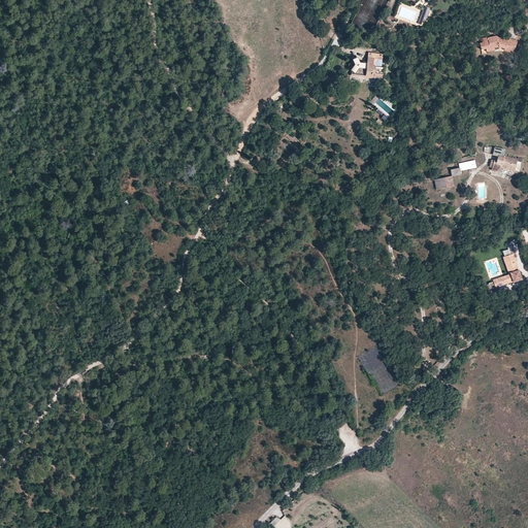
[(429,11),(430,7),(426,6),(423,9),(422,14),(425,15),(423,21),(425,22),(425,20),(427,20),(429,11)]
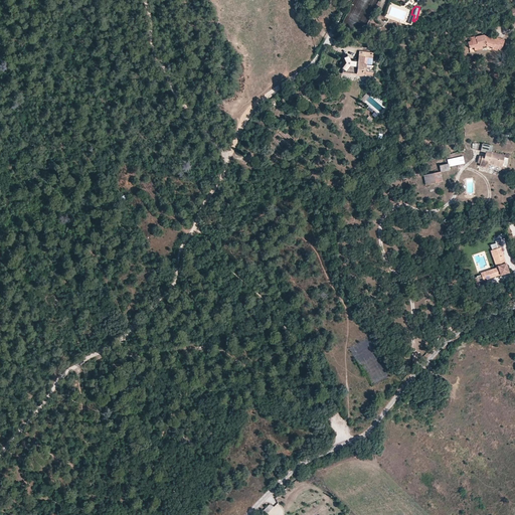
[(470,41),(468,42),(469,48),(473,47),(478,46),(478,47),(482,46),(487,45),(492,47),(492,48),(497,50),(497,49),(501,50),(505,40),(496,37),(496,39),(484,35),(476,37),(475,36),(469,37),(470,41)]
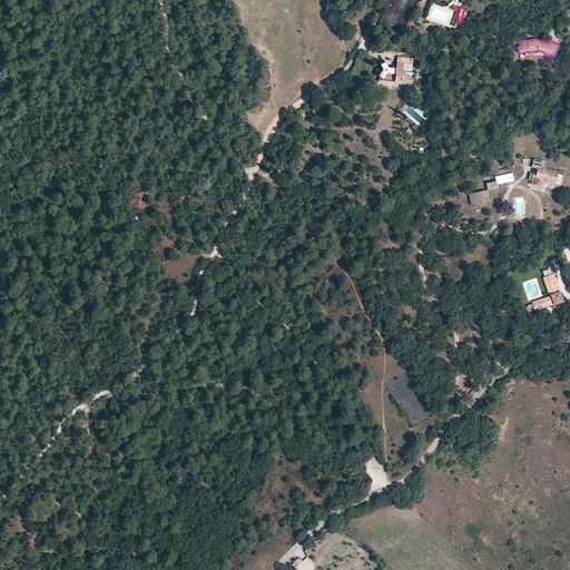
[(381,69),(376,69),(376,75),(379,75),(377,76),(380,77),(379,81),(389,82),(389,81),(401,82),(402,78),(408,79),(406,84),(413,84),(414,76),(414,74),(414,72),(412,72),(403,71),(404,64),(413,65),(413,59),(397,57),(396,68),(394,68),(394,72),(390,72),(391,67),(389,67),(386,61),(380,64),(381,66),(381,69)]
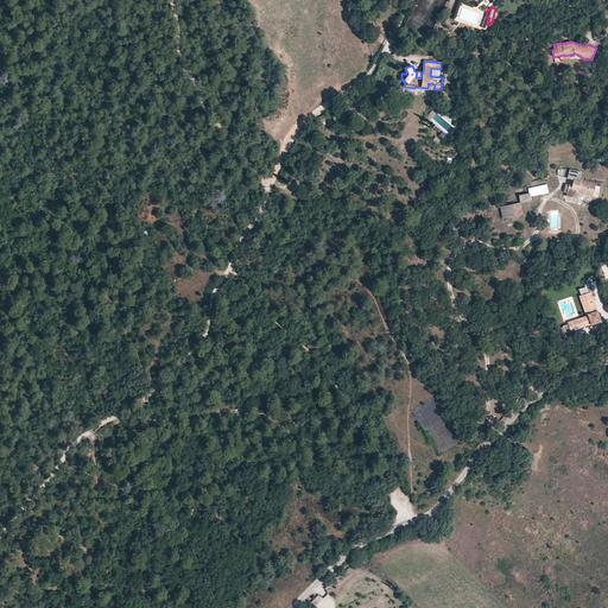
[(415,87),(415,88),(404,87),(404,92),(428,95),(428,93),(439,94),(441,89),(434,89),(435,84),(429,83),(428,88),(415,87)]
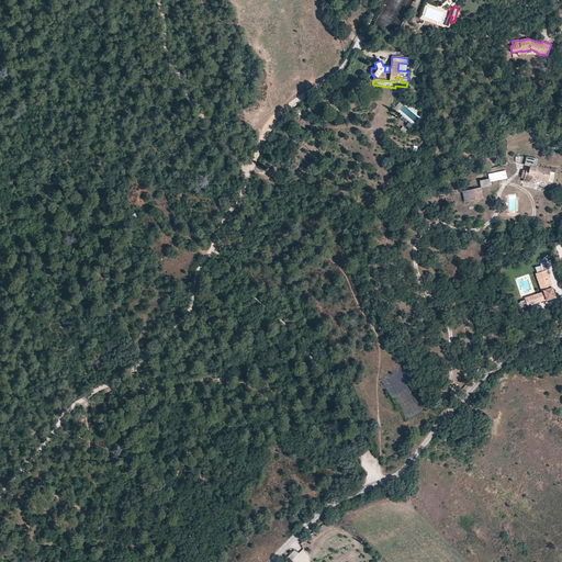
[(554,172),(536,168),(536,165),(538,159),(527,157),(525,165),(530,166),(529,171),(526,170),(526,171),(523,170),(520,178),(524,178),(523,181),(532,183),(534,178),(552,182),(554,172)]
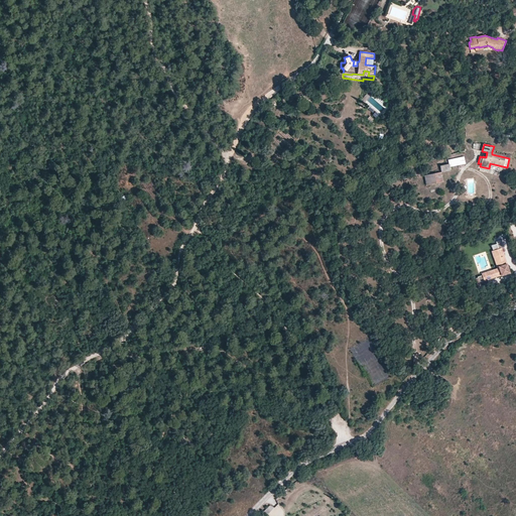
[(449,163),(449,166),(466,163),(464,156),(448,160),(449,163)]
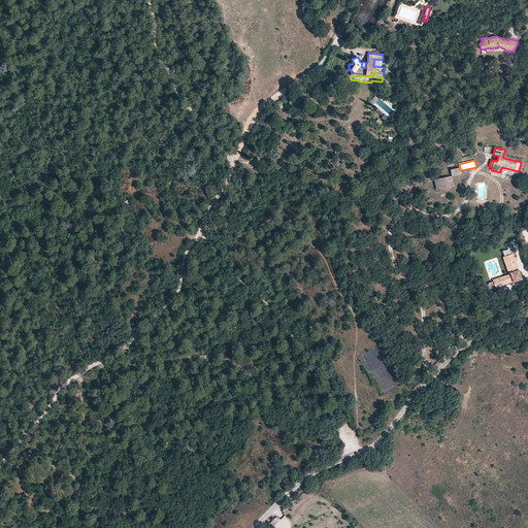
[(460,170),(460,167),(451,169),(452,176),(461,174),(460,170)]
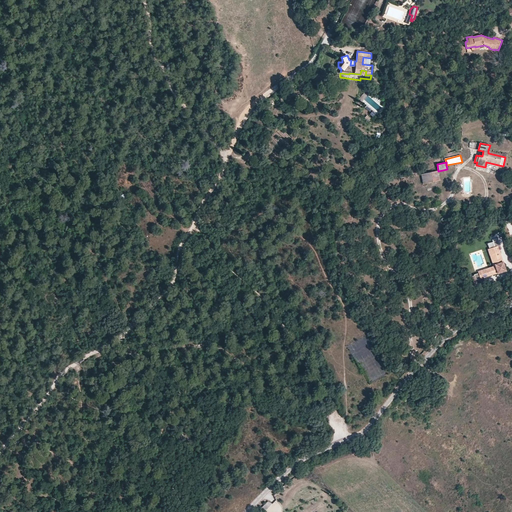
[(421,174),(423,183),(440,180),(438,171),(421,174)]
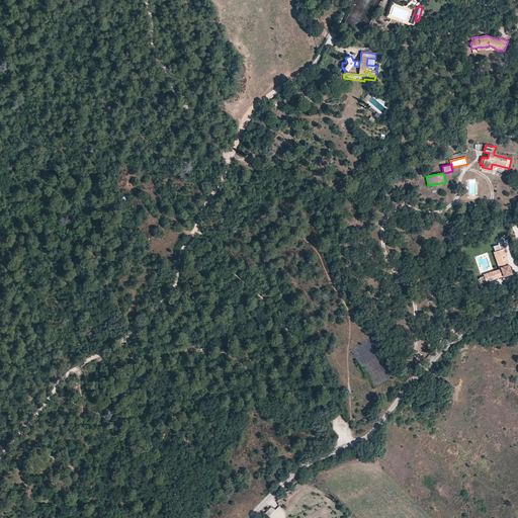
[(497,258),(502,270),(484,276),(480,277),(481,278),(477,279),(480,288),(491,284),(490,280),(503,275),(504,276),(512,273),(504,251),(507,250),(504,241),(499,243),(499,245),(501,250),(496,251),(498,257),(497,258)]
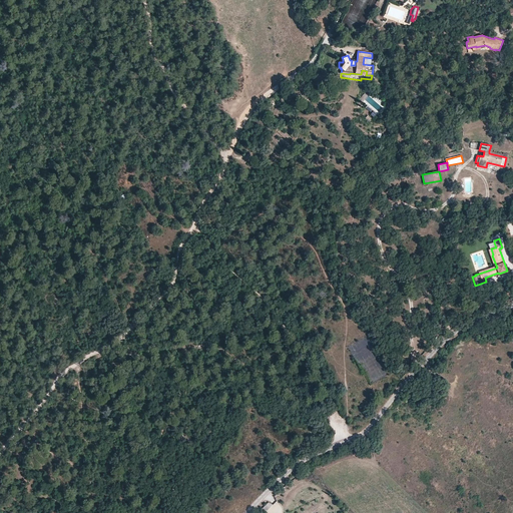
[(494,267),(479,272),(479,274),(497,268),(492,255),(493,254),(491,248),(496,247),(494,242),(489,244),(490,249),(489,249),(494,267)]
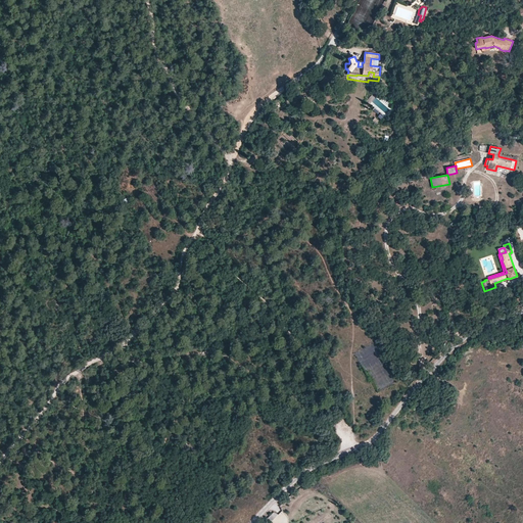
[(66,516),(68,513),(61,507),(58,511),(66,516)]
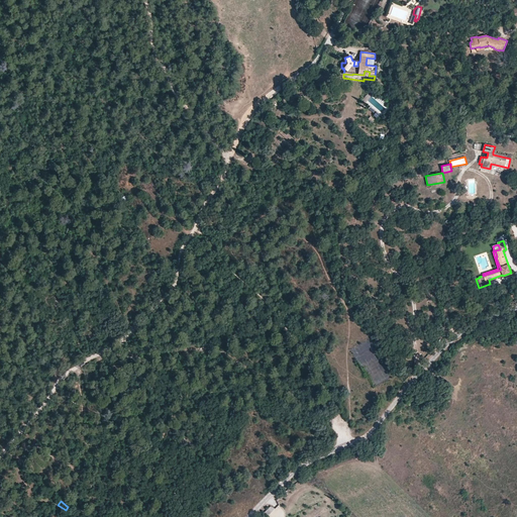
[(274,509),(271,505),(263,512),(268,516),(267,516),(287,516),(288,516),(278,505),(274,509)]
